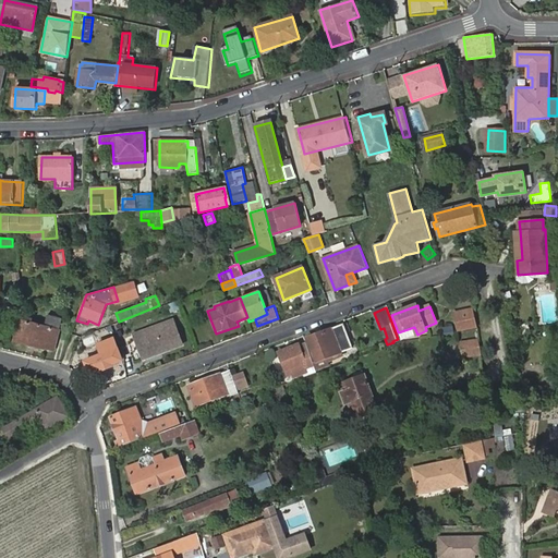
[(464,316),(456,317),(459,330),(475,327),(472,310),(463,311),(464,316)]
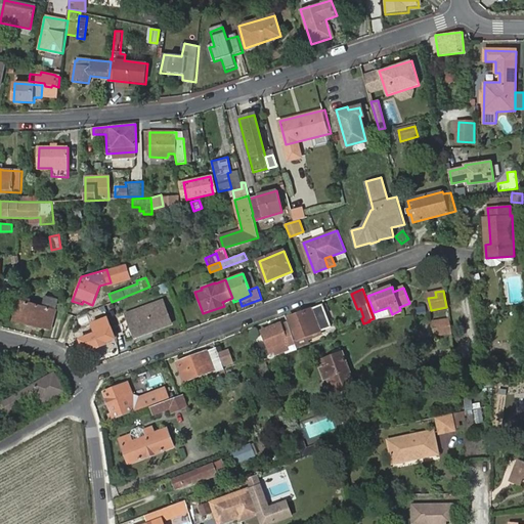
[(18,300),(12,321),(43,330),(44,328),(51,330),(59,300),(41,295),(38,305),(18,300)]
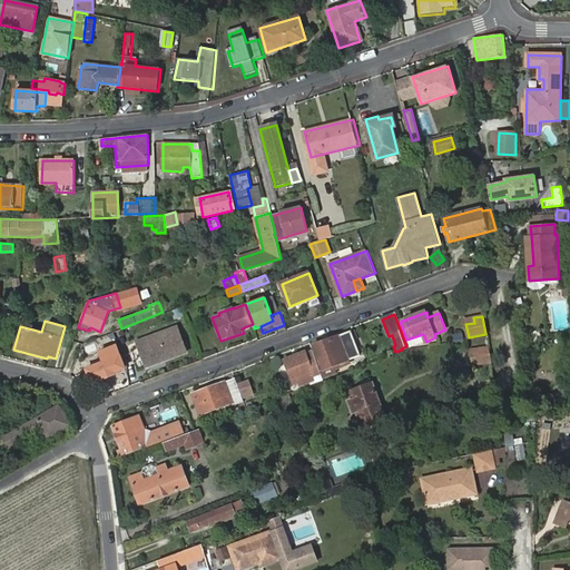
[(176,327),(137,343),(146,367),(159,362),(158,360),(163,357),(165,361),(186,352),(176,327)]
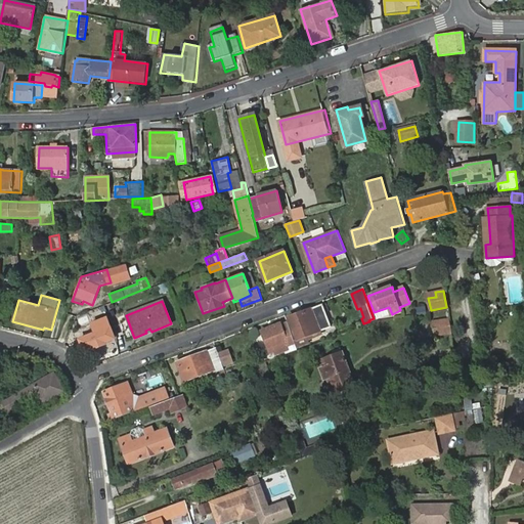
[(305,338),(319,333),(318,330),(329,325),(321,306),(289,318),(299,346),(307,343),(305,338)]
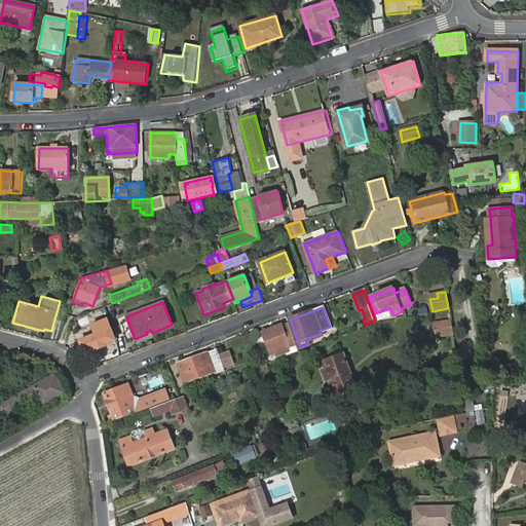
[(390,308),(375,313),(378,321),(393,315),(390,308)]
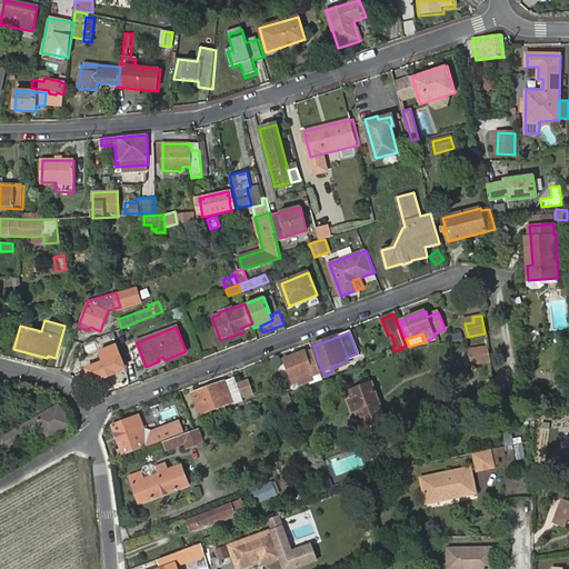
[(107,361),(88,369),(92,380),(102,376),(103,378),(116,373),(115,371),(123,367),(116,347),(103,352),(107,361)]
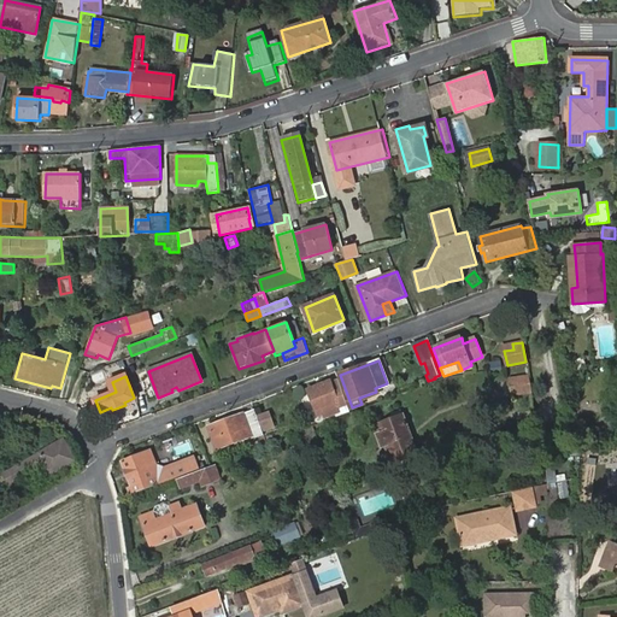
[(512,394),(532,392),(529,376),(511,378),(512,394)]
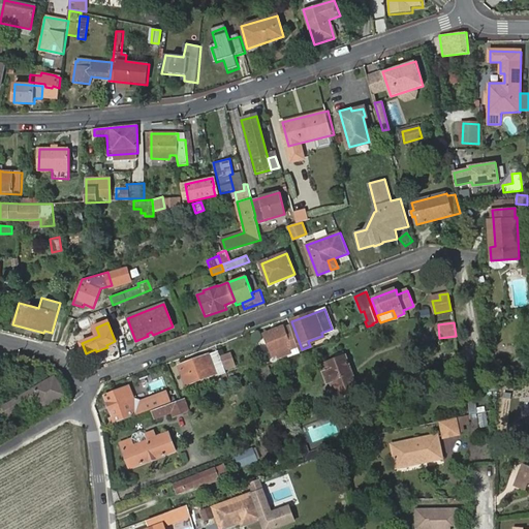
[(301,352),(290,324),(265,335),(272,356),(277,354),(278,358),(290,353),(291,356),(301,352)]
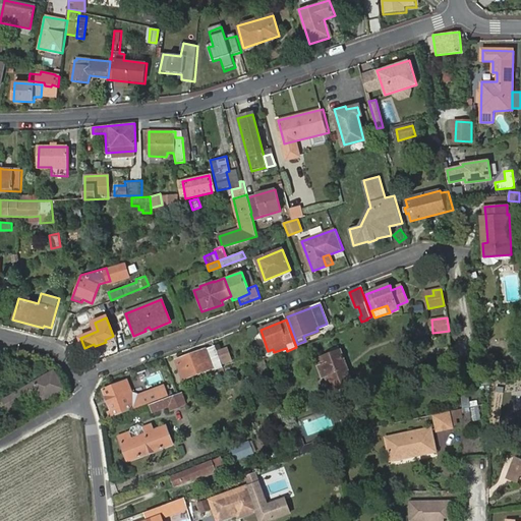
[(320,336),(317,331),(303,336),(305,341),(320,336)]
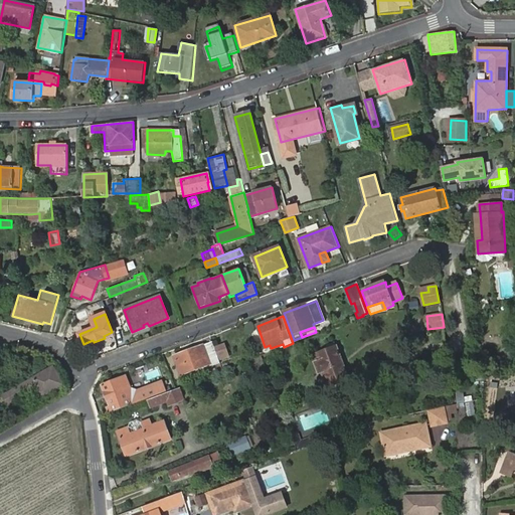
[(220,361),(220,360),(216,352),(215,347),(213,341),(174,356),(181,375),(220,361)]
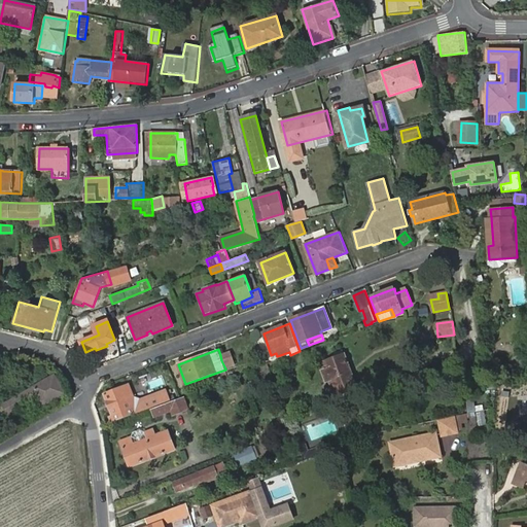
[(236,364),(231,351),(220,355),(221,360),(225,369),(236,364)]
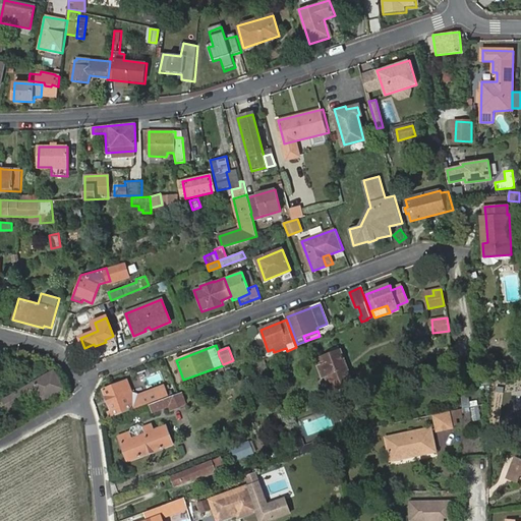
[(319,357),(332,393),(353,385),(340,350),(319,357)]
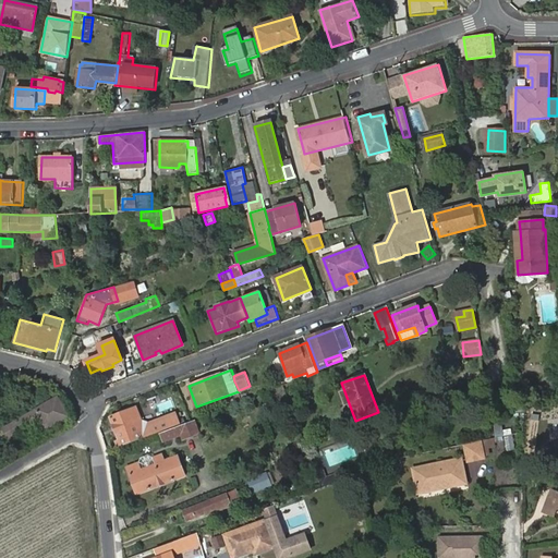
[(69,416),(58,397),(2,428),(10,440),(44,422),(47,429),(69,416)]
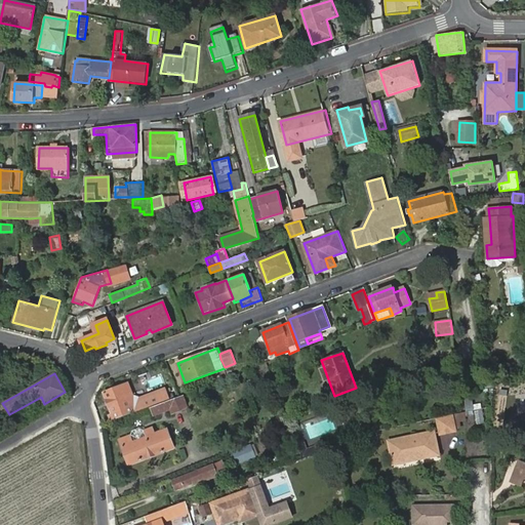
[(104,392),(114,420),(169,399),(165,389),(138,399),(133,396),(128,382),(104,392)]
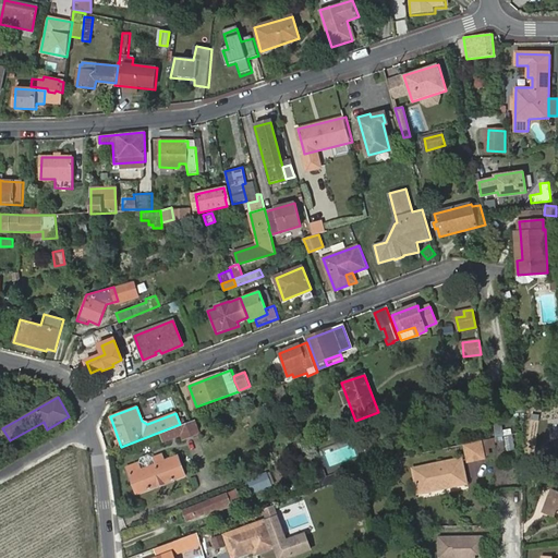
[(194,422),(161,434),(164,441),(182,435),(183,439),(198,434),(194,422)]
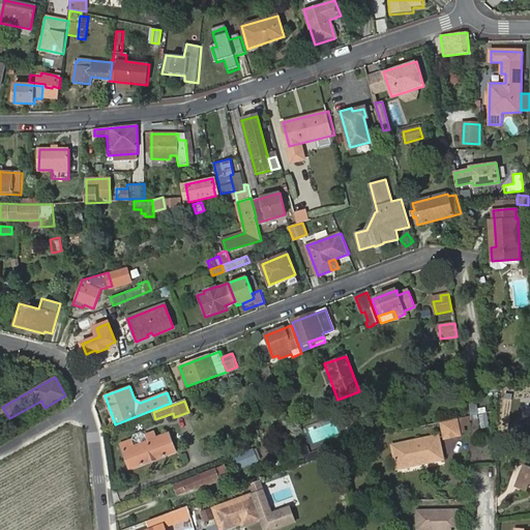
[(283,420),(289,436),(294,434),(287,418),(283,420)]
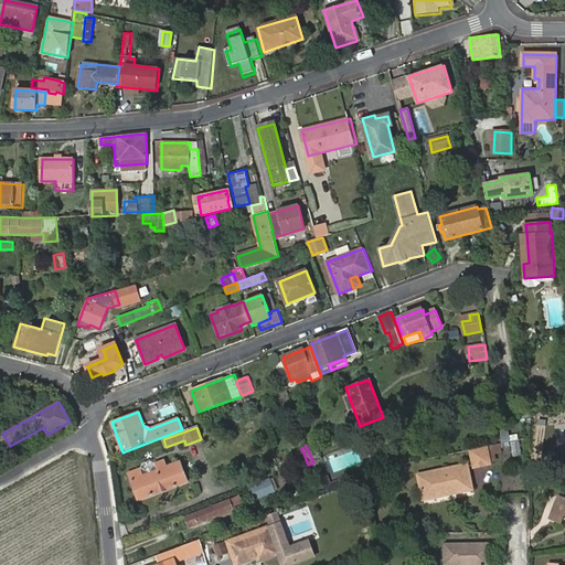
[(487,446),(470,449),(473,466),(490,462),(487,446)]
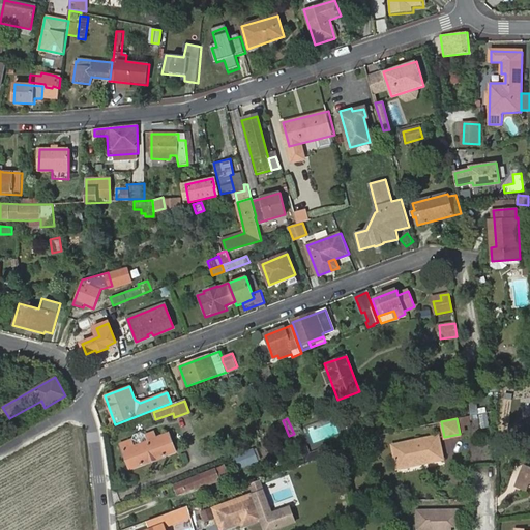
[(153,432),(146,435),(142,433),(135,435),(133,440),(121,444),(130,469),(176,451),(169,434),(156,439),(153,432)]
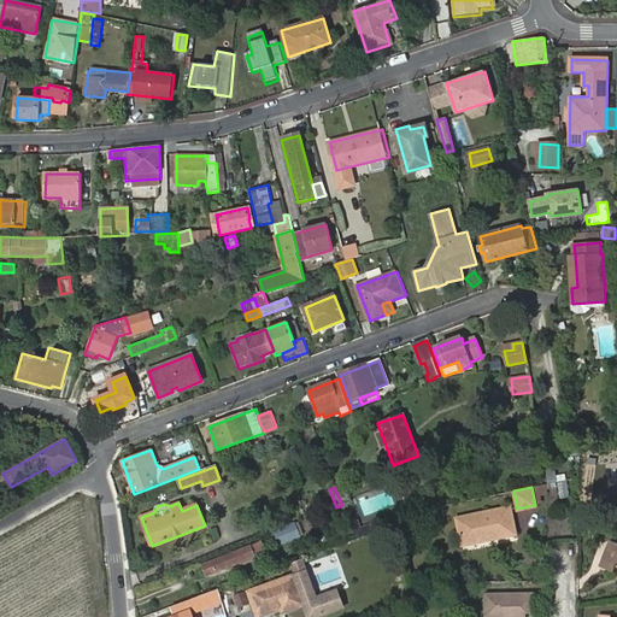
[(458,519),(464,545),(516,534),(510,509),(458,519)]
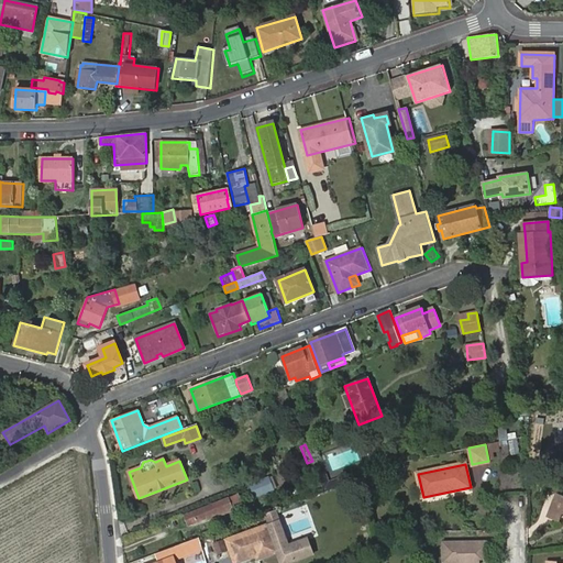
[(321,476),(327,489),(339,484),(338,478),(330,482),(327,474),(321,476)]
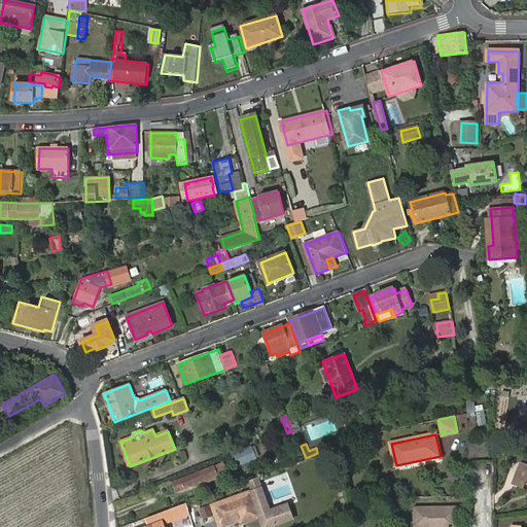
[(254,447),(233,455),(237,466),(258,458),(254,447)]
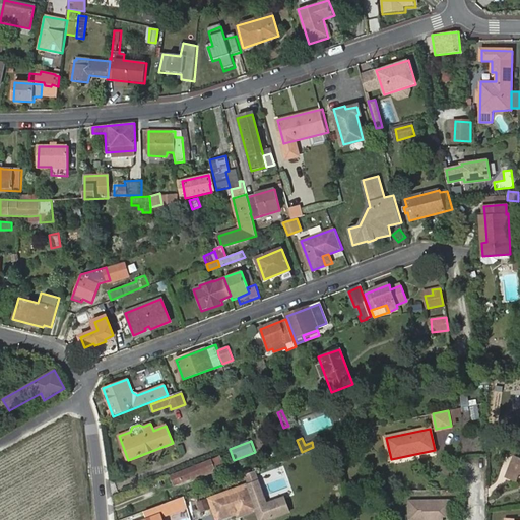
[(220,456),(170,476),(174,485),(192,477),(193,479),(215,470),(215,469),(224,465),(220,456)]
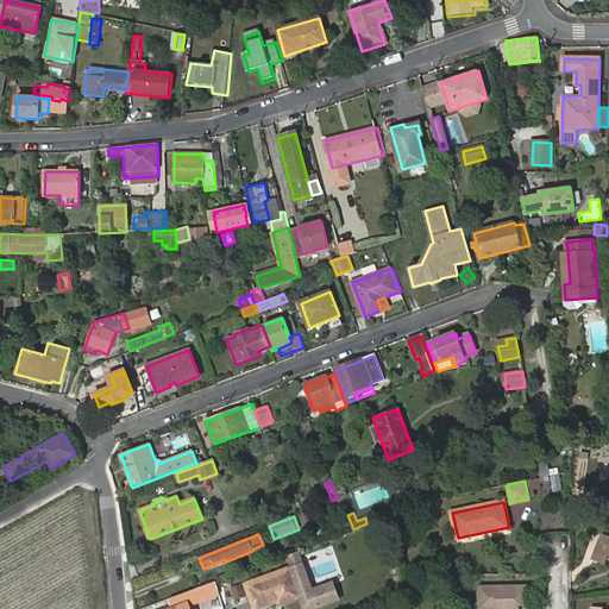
[(608,538),(602,535),(594,558),(604,563),(608,554),(608,538)]
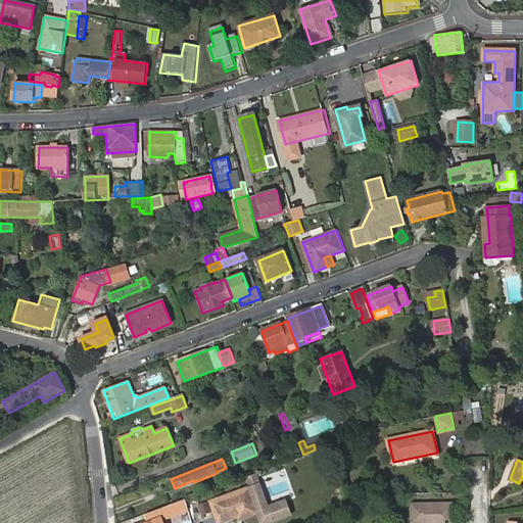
[(245,478),(248,487),(257,513),(260,522),(277,522),(293,517),(287,501),(270,507),(258,474),(245,478)]
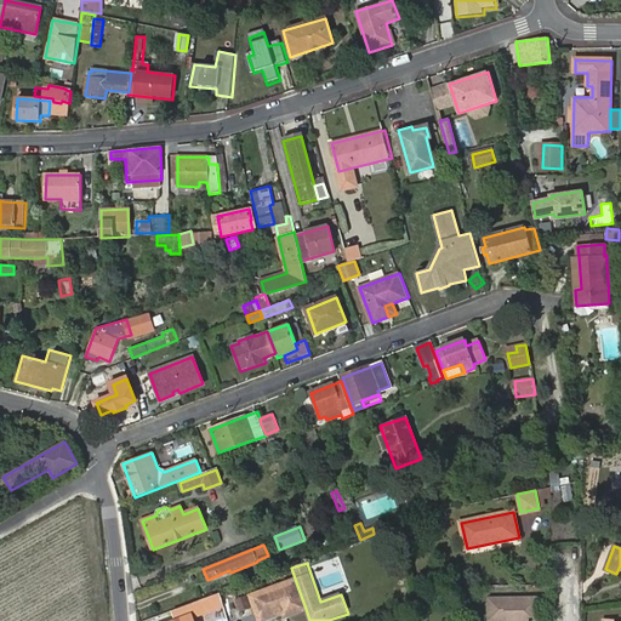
[(306,609),(295,579),(229,602),(233,614),(254,607),(258,620),(283,613),(284,616),(306,609)]
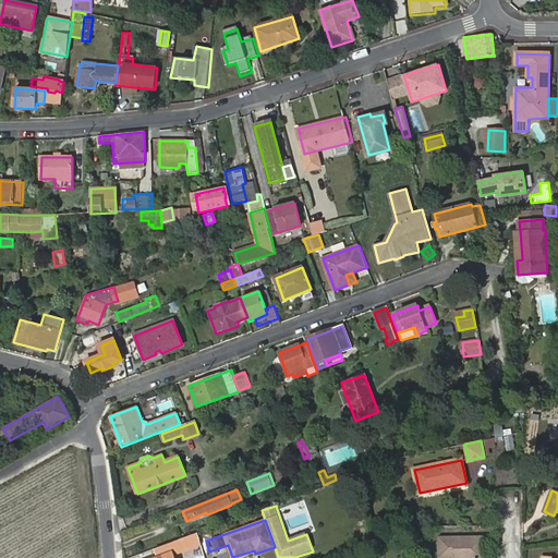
[(189,557),(194,557),(205,555),(198,536),(183,541),(189,557)]
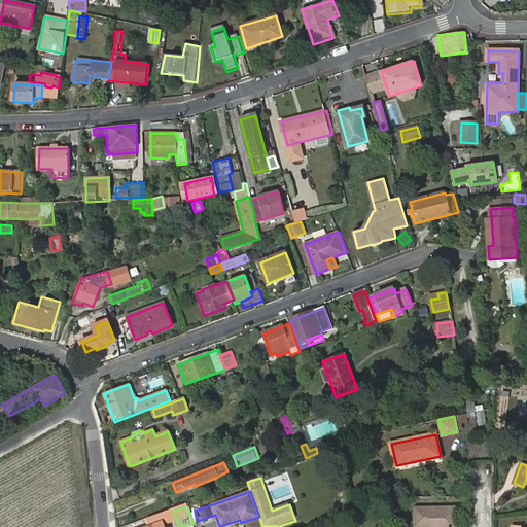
[(415,506),(415,526),(424,526),(429,526),(449,526),(449,523),(457,523),(457,506),(415,506)]
